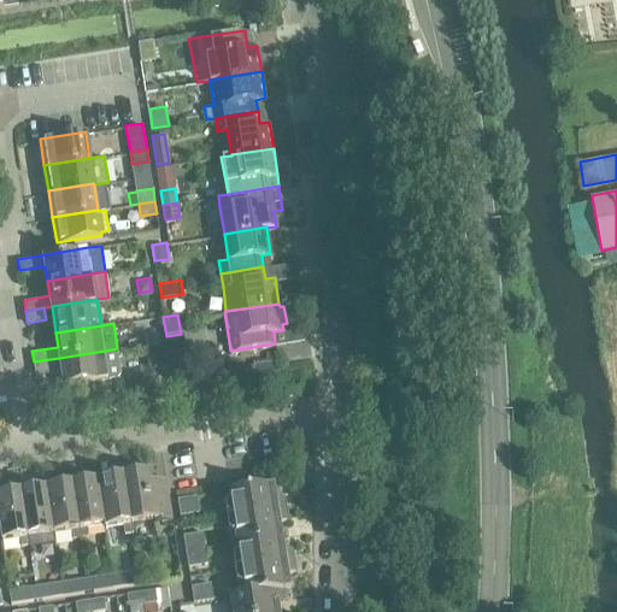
[(158,330),(144,333),(146,343),(160,342),(158,330)]
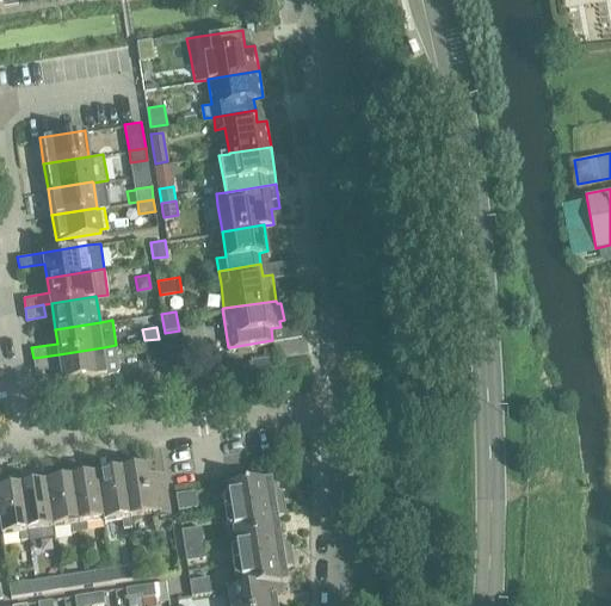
[(144,340),(142,341),(144,358),(161,356),(159,339),(144,340)]
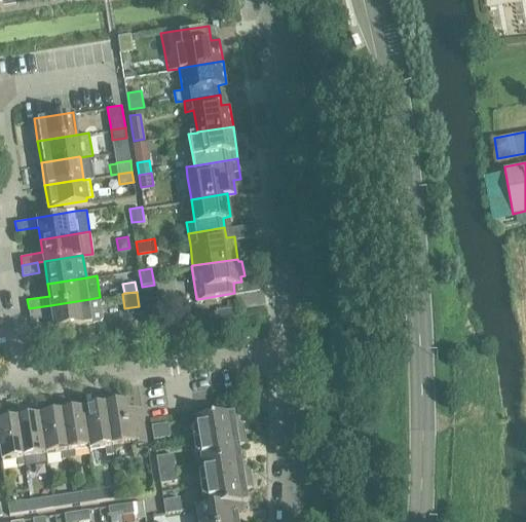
[(50,305),(29,308),(30,319),(52,315),(54,328),(99,321),(102,319),(103,315),(100,297),(89,299),(50,305)]
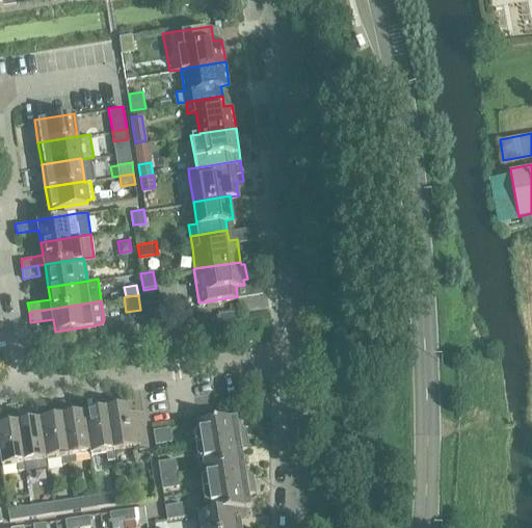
[(221,318),(241,316),(239,301),(231,302),(232,308),(220,310),(221,318)]
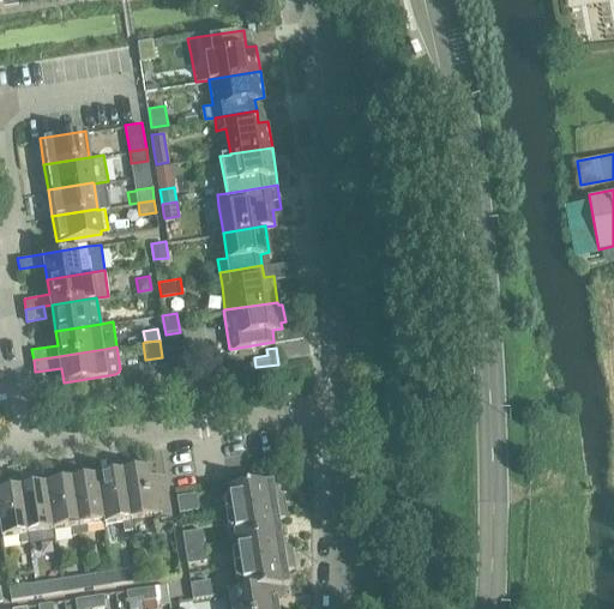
[(131,518),(155,514),(155,518),(172,514),(164,474),(150,476),(149,466),(133,469),(132,458),(120,459),(130,518),(131,518)]
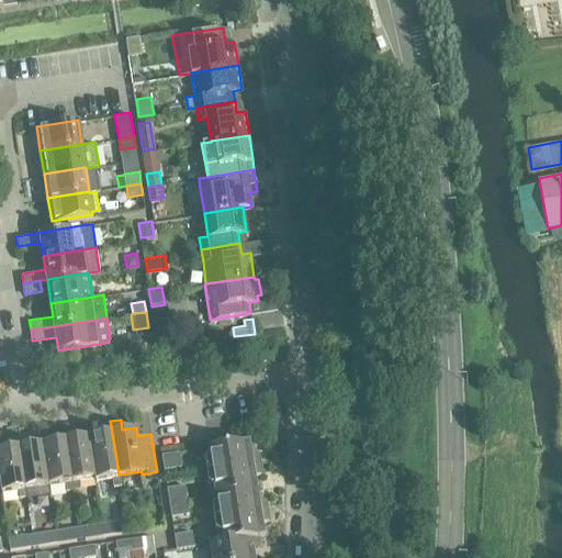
[(121,483),(120,475),(119,475),(110,421),(100,423),(102,433),(89,434),(96,476),(94,477),(94,479),(112,476),(113,484),(121,483)]
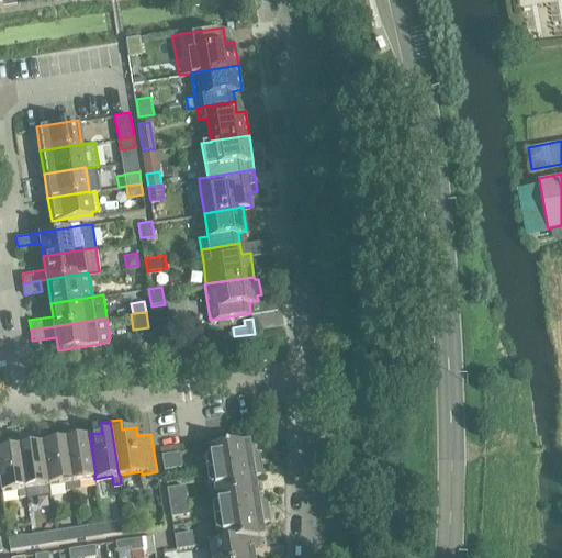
[(74,426),(64,428),(72,488),(80,487),(79,479),(94,477),(96,476),(89,434),(75,436),(74,426)]
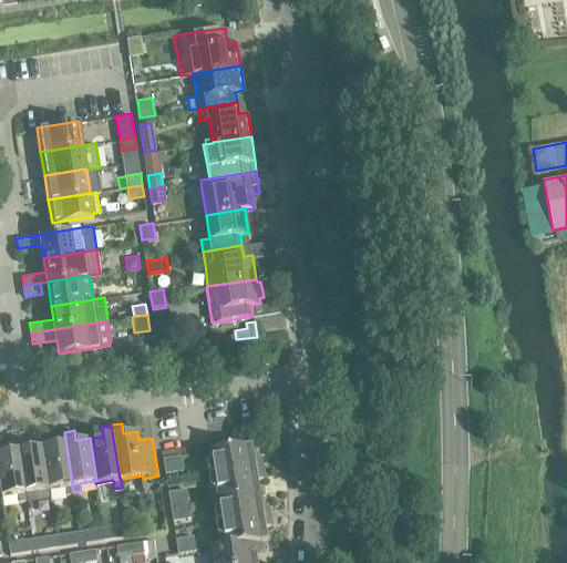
[(54,433),(55,443),(42,446),(49,488),(65,485),(66,493),(73,492),(64,432),(54,433)]
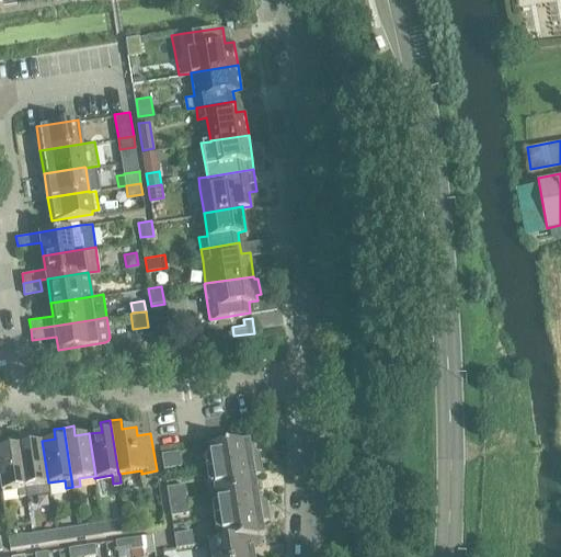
[(26,433),(16,435),(26,493),(33,492),(32,485),(48,482),(42,441),(29,443),(26,433)]
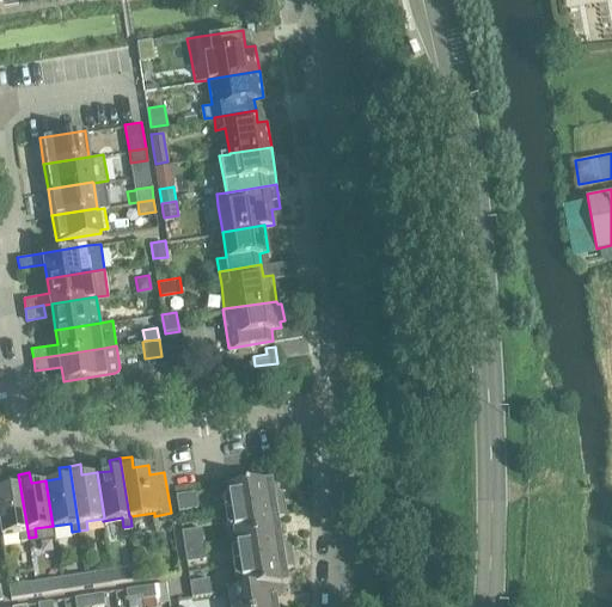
[(19,531),(20,539),(29,538),(18,474),(7,476),(8,486),(0,488),(0,528),(1,534),(19,531)]
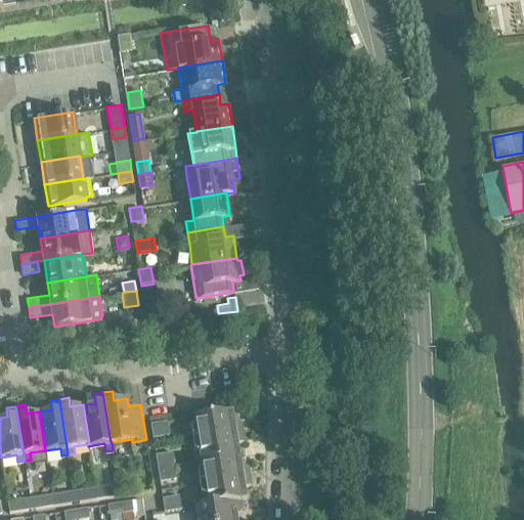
[(232,408),(193,415),(198,437),(242,430),(239,421),(234,422),(232,408)]
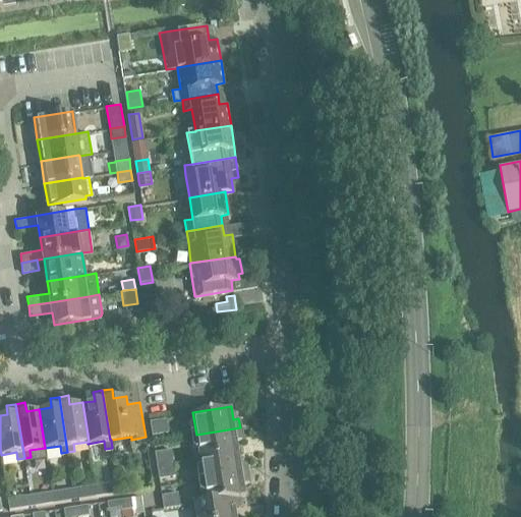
[(161,432),(169,431),(167,416),(158,418),(161,432)]
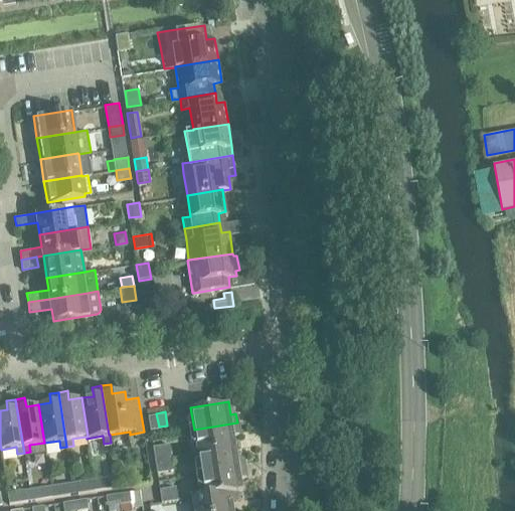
[(150,429),(159,427),(156,413),(147,414),(150,429)]
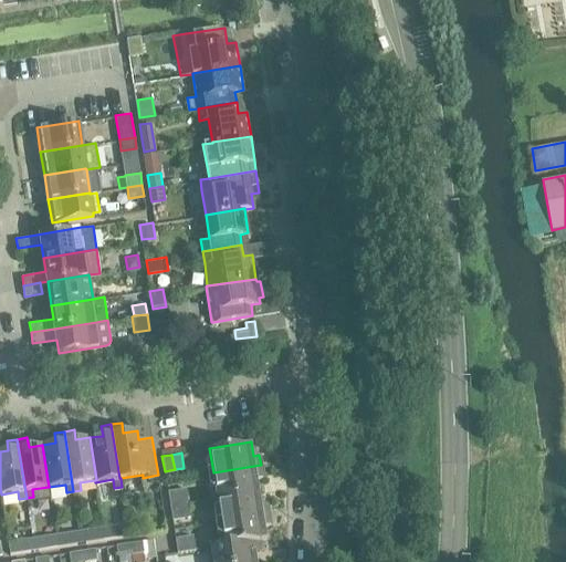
[(213,472),(217,496),(259,489),(257,476),(262,475),(261,465),(213,472)]
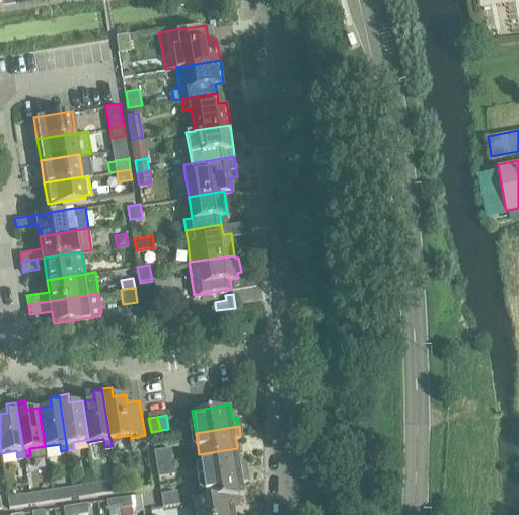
[(167,461),(172,460),(169,446),(161,447),(163,461),(167,461)]
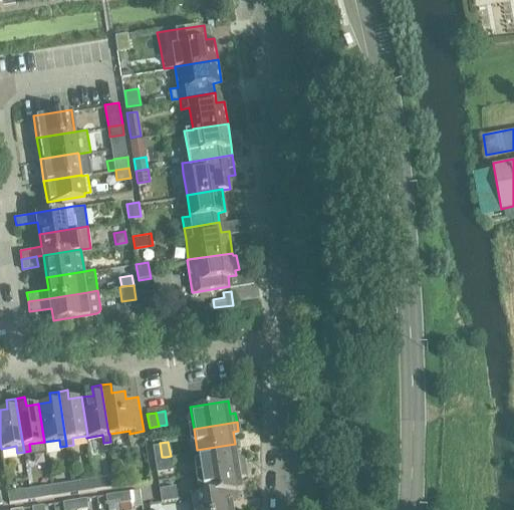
[(154,458),(162,457),(160,443),(152,444),(154,458)]
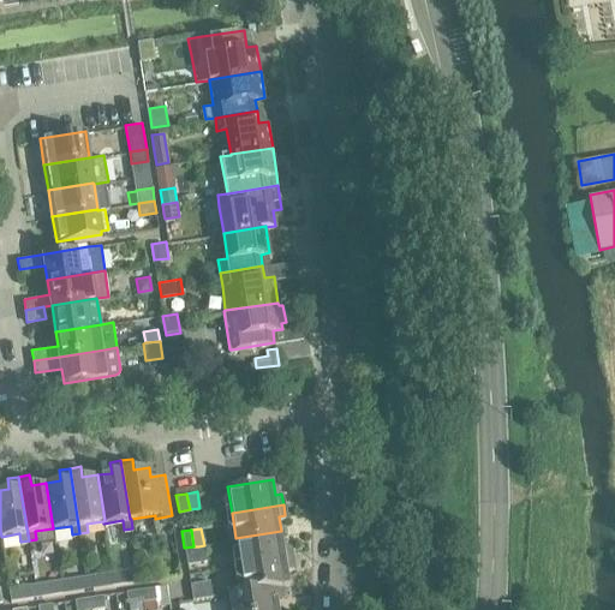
[(281,531),(236,538),(240,564),(292,556),(290,544),(284,545),(281,531)]
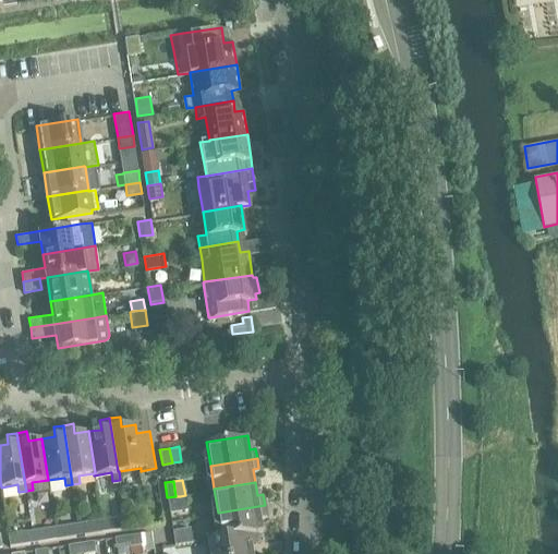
[(191,494),(185,495),(180,496),(181,509),(193,507),(191,494)]
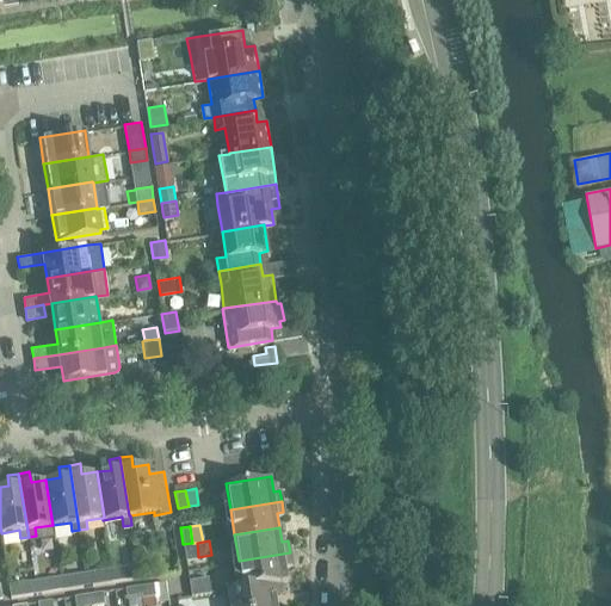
[(197,543),(192,543),(183,544),(185,558),(198,557),(197,543)]
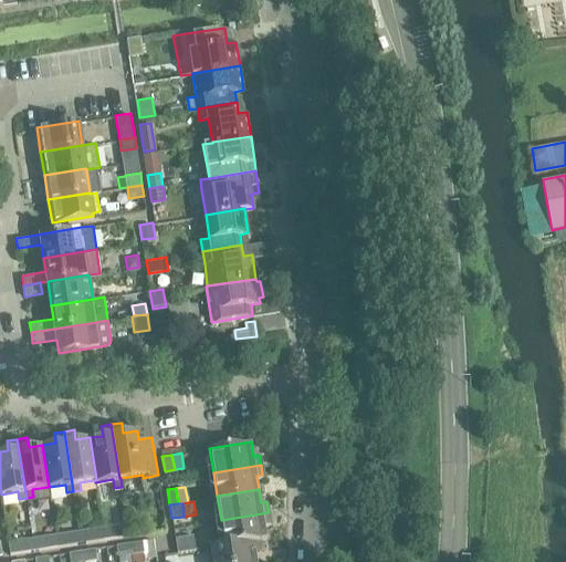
[(221,520),(224,542),(224,543),(259,538),(259,539),(266,538),(264,523),(270,522),(269,512),(221,520)]
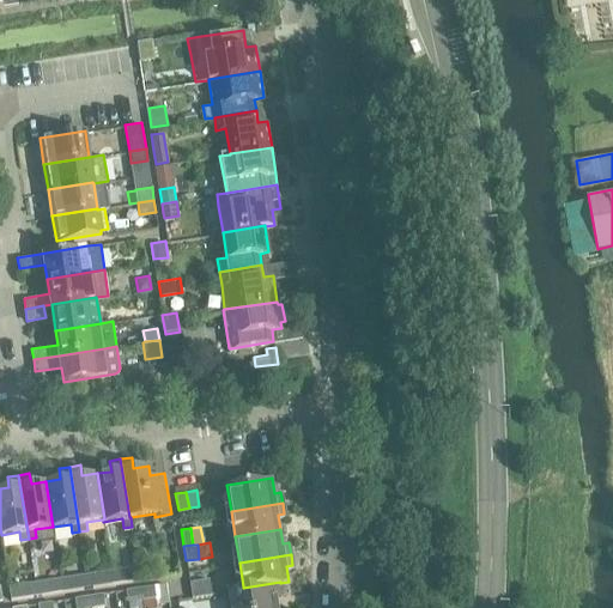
[(114,581),(133,578),(131,565),(111,567),(114,581)]
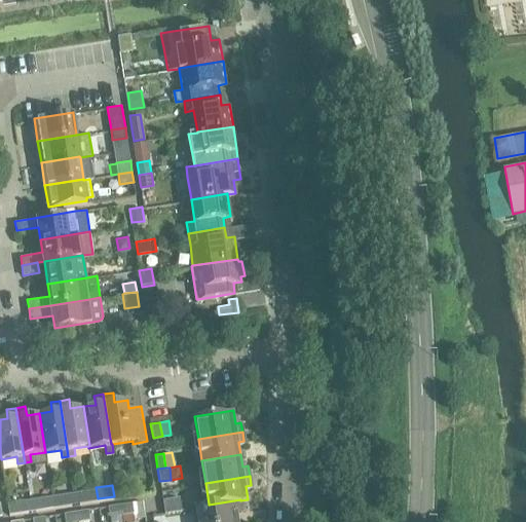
[(98,498),(96,487),(74,491),(75,502),(98,498)]
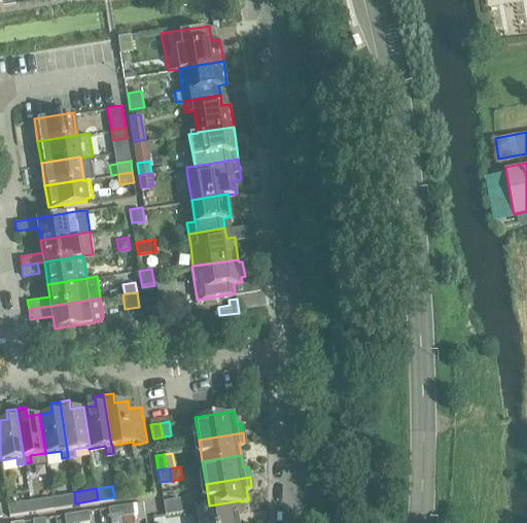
[(75,503),(74,492),(53,495),(54,507),(75,503)]
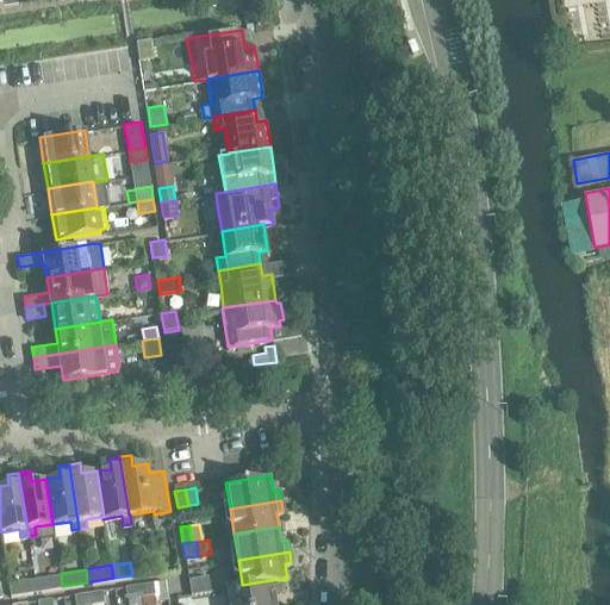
[(62,586),(61,573),(35,577),(37,590),(62,586)]
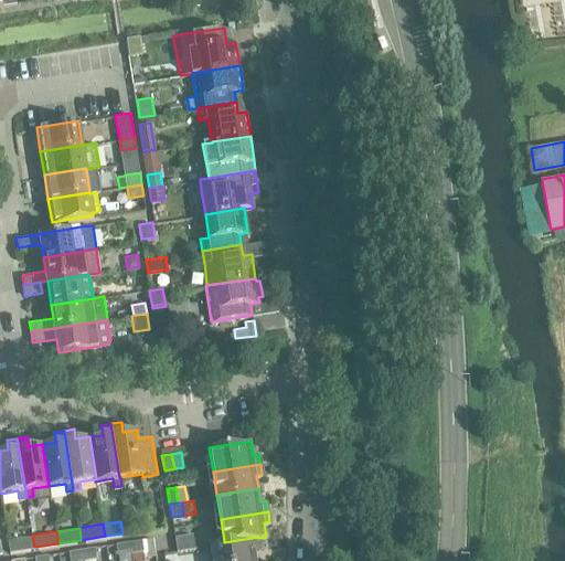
[(192,532),(183,533),(185,549),(195,547),(192,532)]
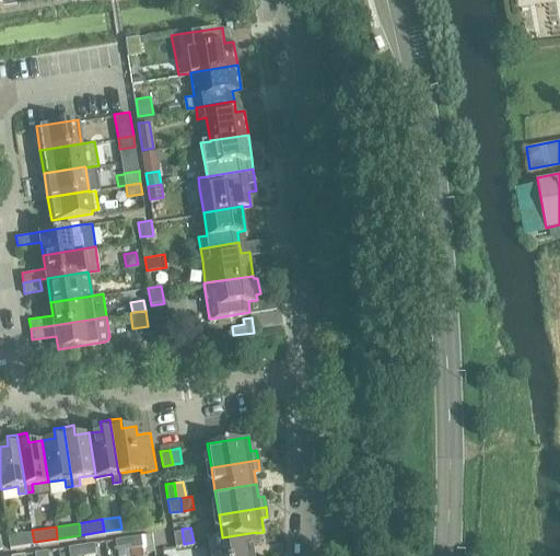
[(173,530),(175,545),(184,544),(182,529),(173,530)]
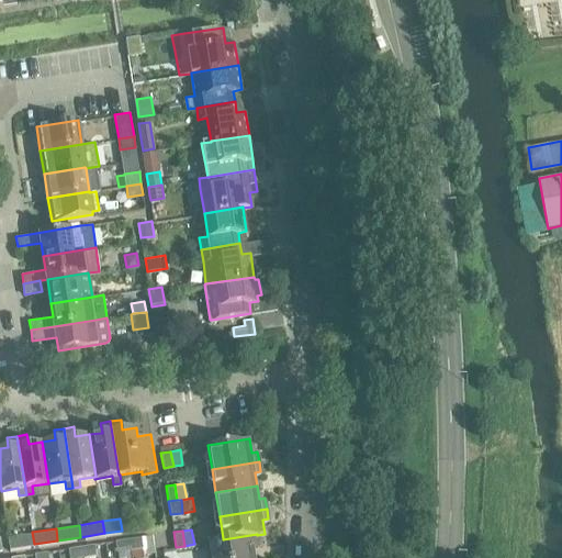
[(32,532),(8,536),(10,548),(34,544),(32,532)]
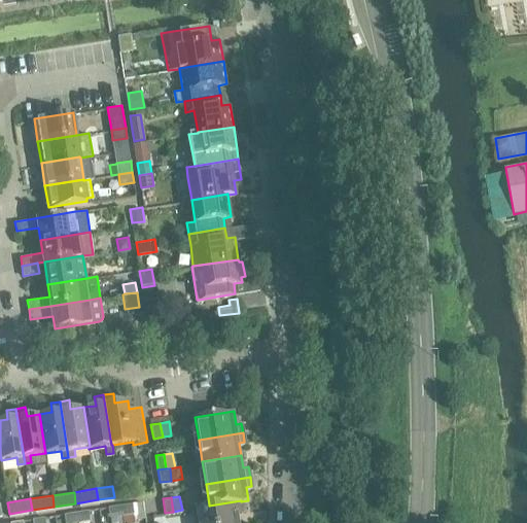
[(143,500),(133,501),(120,503),(121,514),(134,513),(135,518),(145,516),(143,500)]
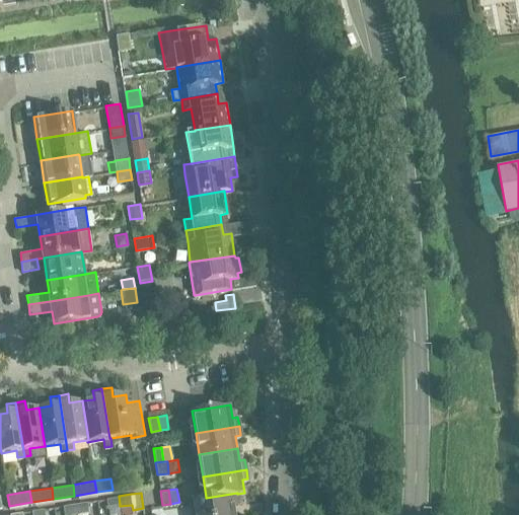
[(206,498),(206,497),(194,499),(196,514),(235,514),(233,502),(238,501),(237,494),(237,493),(206,498)]
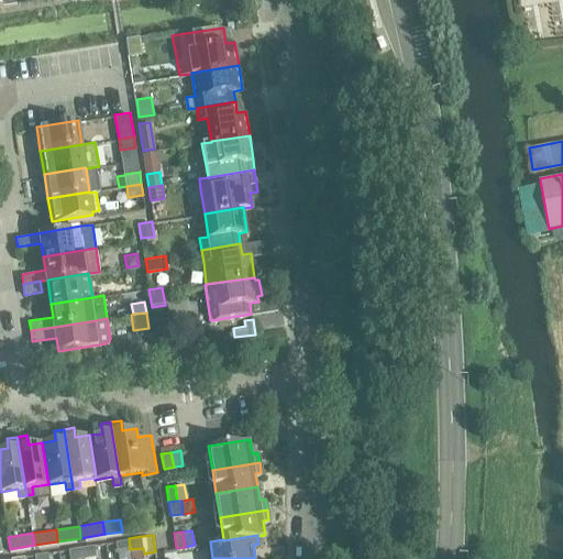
[(117,551),(130,549),(129,538),(116,540),(117,551)]
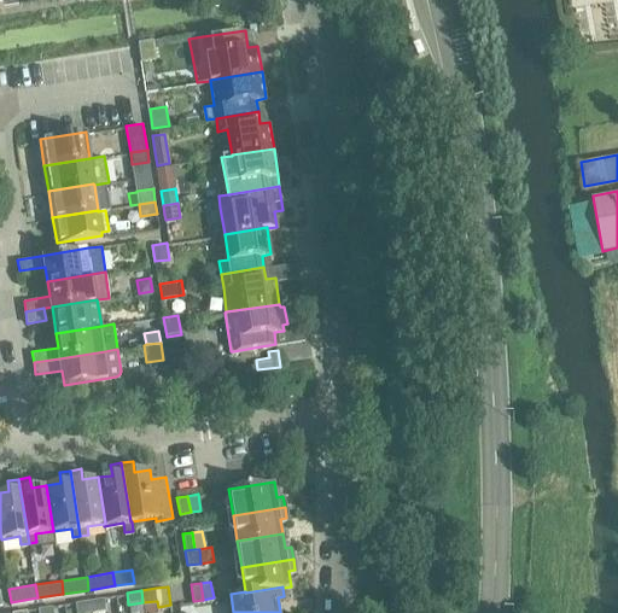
[(104,596),(89,599),(91,611),(105,609),(104,596)]
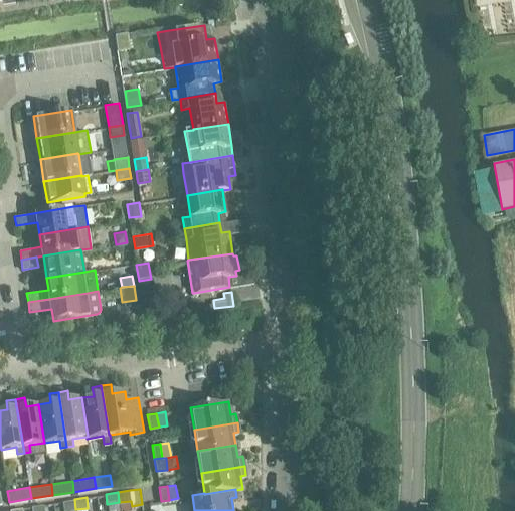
[(63,510),(75,509),(74,499),(62,501),(63,510)]
